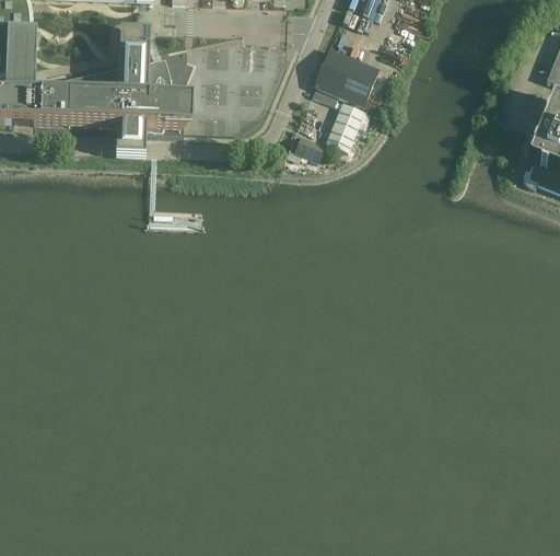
[(0,72),(2,72),(3,73),(6,73),(8,29),(27,29),(27,25),(27,20),(27,14),(26,9),(25,3),(24,0),(0,0),(0,72)]
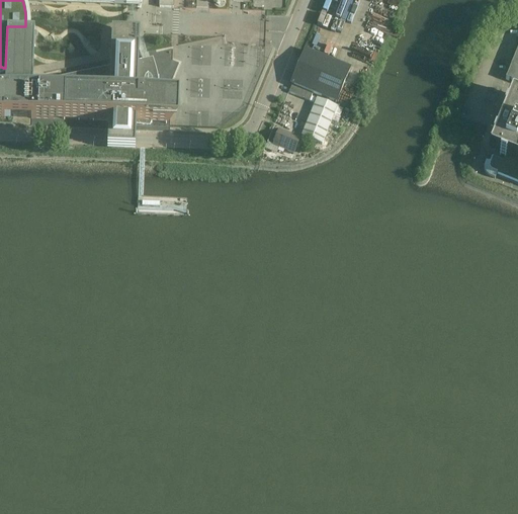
[(0,113),(108,118),(107,146),(135,147),(136,120),(149,121),(149,119),(153,120),(153,121),(176,121),(176,120),(178,121),(179,94),(177,94),(177,93),(156,92),(157,90),(157,85),(157,83),(156,81),(160,80),(159,80),(158,74),(159,74),(159,73),(155,73),(155,71),(155,70),(154,69),(154,68),(154,65),(152,61),(151,58),(139,60),(140,31),(111,30),(110,66),(42,80),(45,89),(32,88),(33,43),(34,43),(35,34),(34,34),(34,27),(25,26),(7,26),(5,68),(4,87),(0,86),(0,113)]
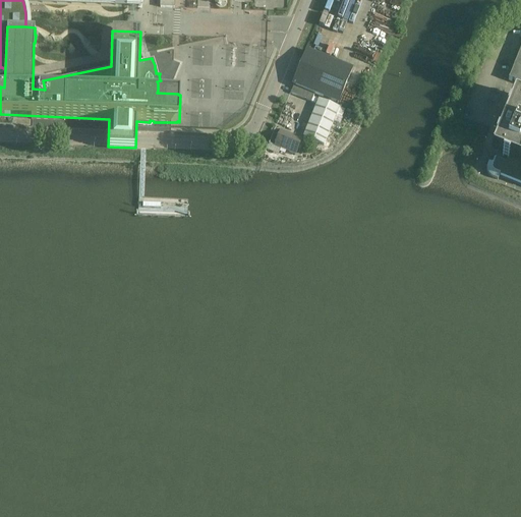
[(520,45),(508,76),(520,81),(520,45)]
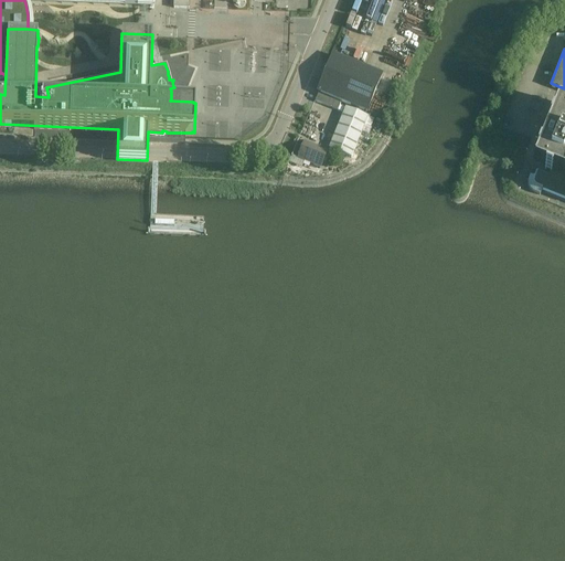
[(318,88),(366,108),(382,72),(332,52),(318,88)]
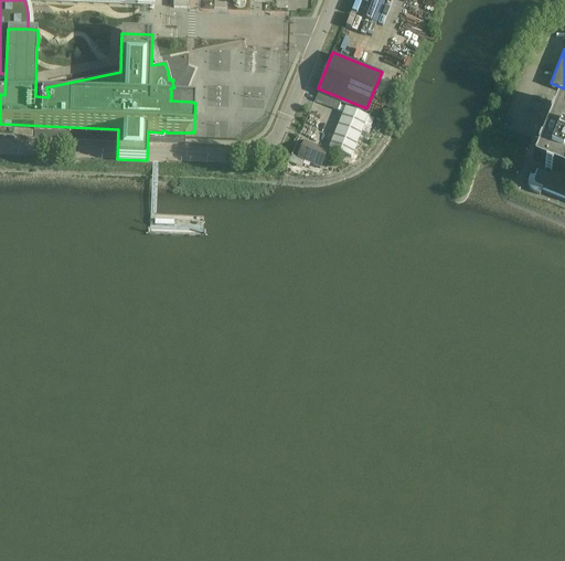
[(528,177),(528,179),(528,181),(529,182),(529,184),(530,186),(531,188),(533,189),(534,190),(540,191),(542,187),(564,196),(564,101),(558,98),(556,99),(533,159),(534,161),(552,168),(551,173),(537,168),(535,175),(530,172),(529,176),(528,177)]
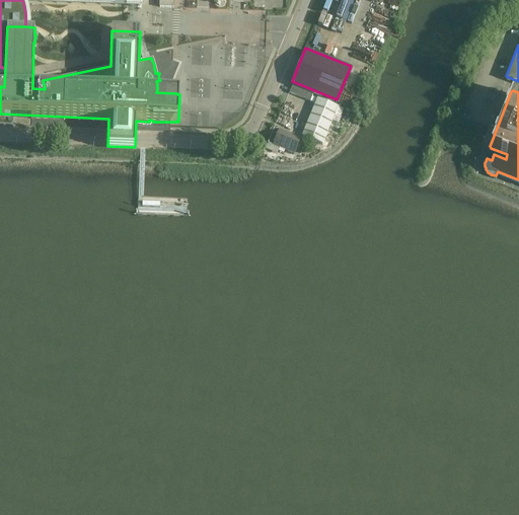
[(302,133),(322,142),(338,104),(317,95),(302,133)]
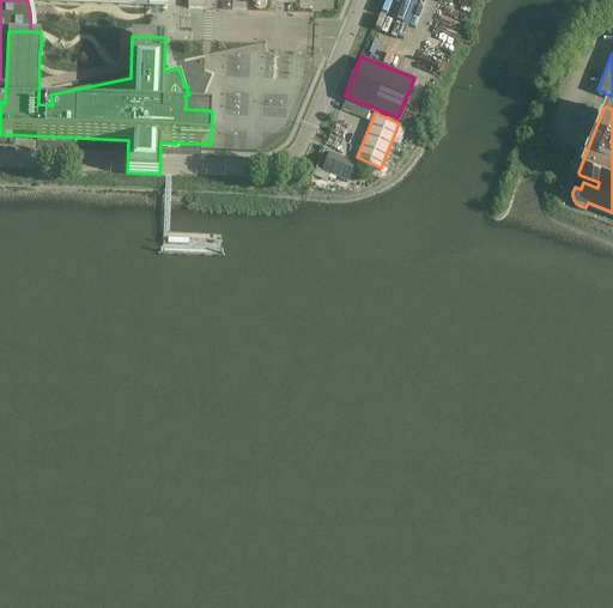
[(323,147),(316,165),(347,178),(356,160),(323,147)]
